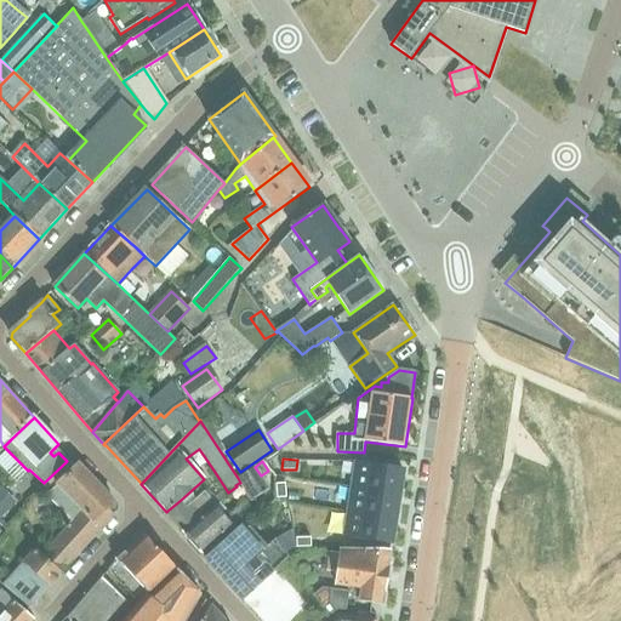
[(406,469),(357,461),(353,488),(403,495),(406,469)]
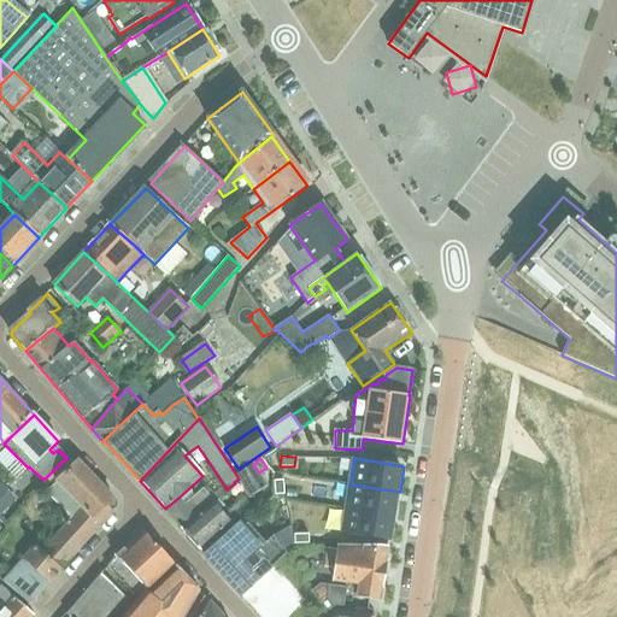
[(47,491),(74,518),(43,552),(35,544),(22,558),(48,582),(116,509),(115,499),(77,460),(47,491)]
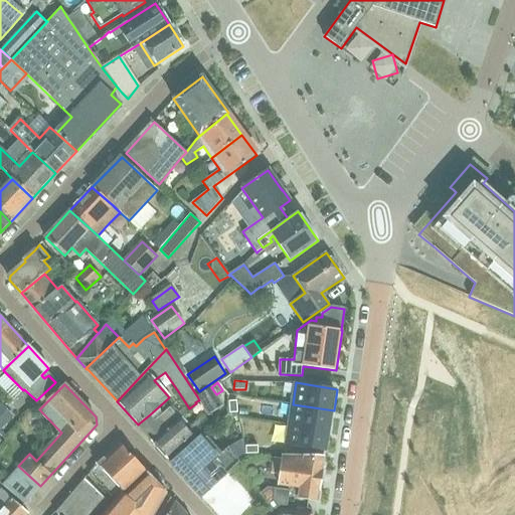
[(197,396),(199,400),(208,415),(223,405),(217,395),(216,394),(211,387),(197,396)]
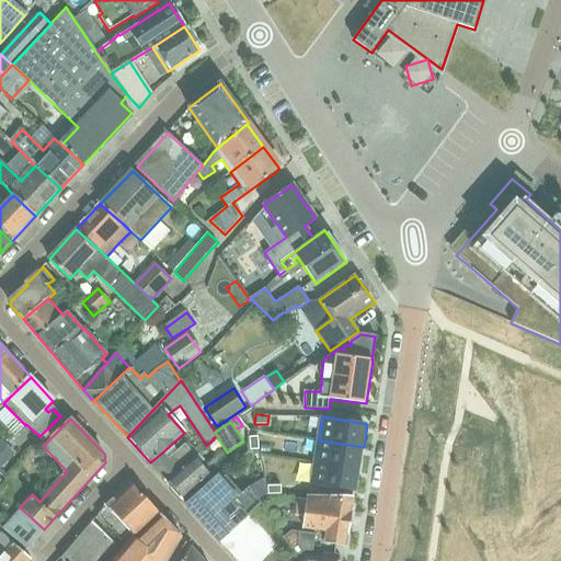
[(258,438),(249,438),(250,451),(259,451),(258,438)]
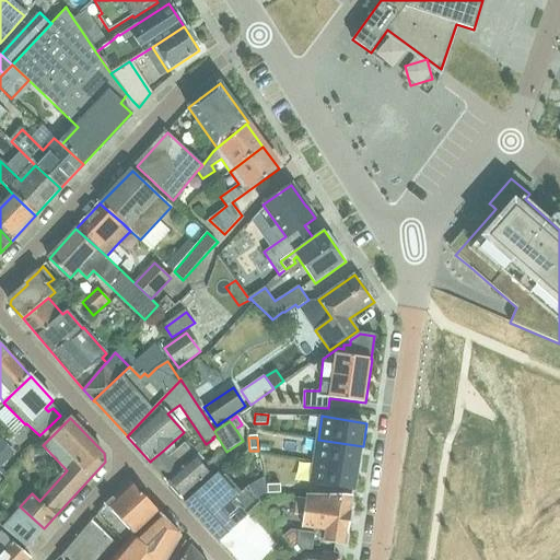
[(363,446),(318,440),(315,462),(359,468),(363,446)]
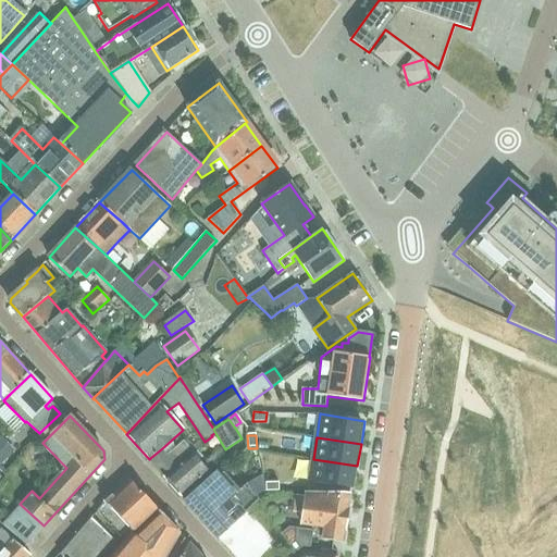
[(169,455),(177,467),(194,453),(194,452),(184,441),(169,455)]
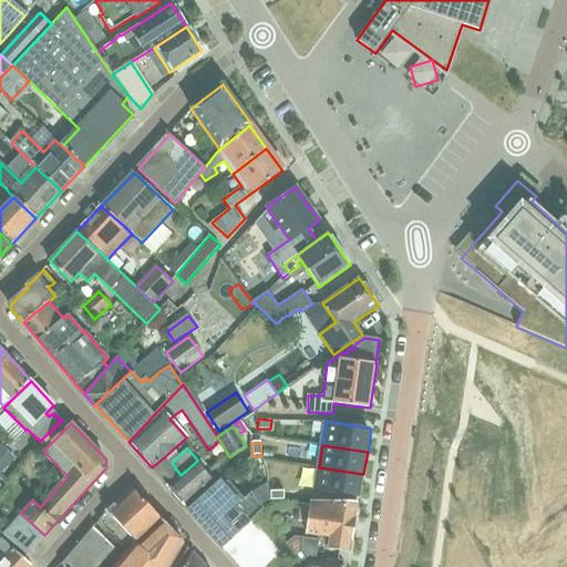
[(153,466),(168,486),(181,475),(172,463),(165,456),(153,466)]
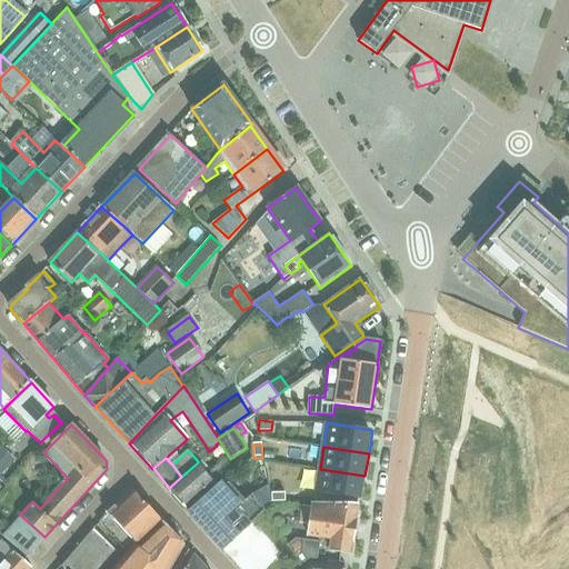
[(181,477),(169,488),(168,488),(185,506),(213,481),(231,466),(225,459),(210,471),(212,473),(209,476),(198,462),(181,477)]
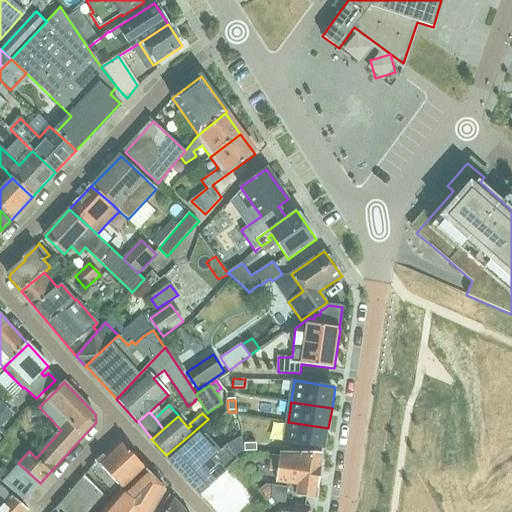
[(229,413),(217,422),(224,431),(234,419),(229,413)]
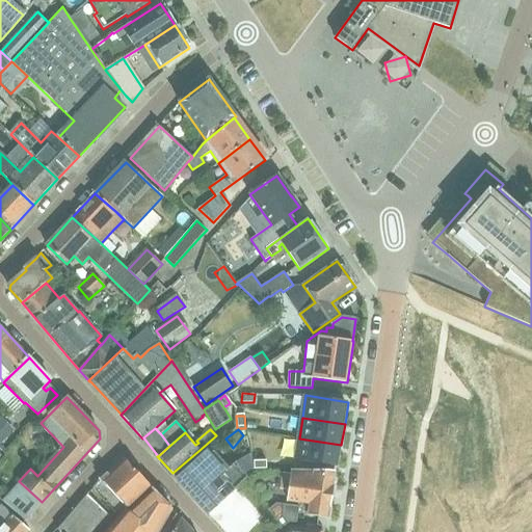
[(341,445),(299,439),(295,460),(338,468),(341,445)]
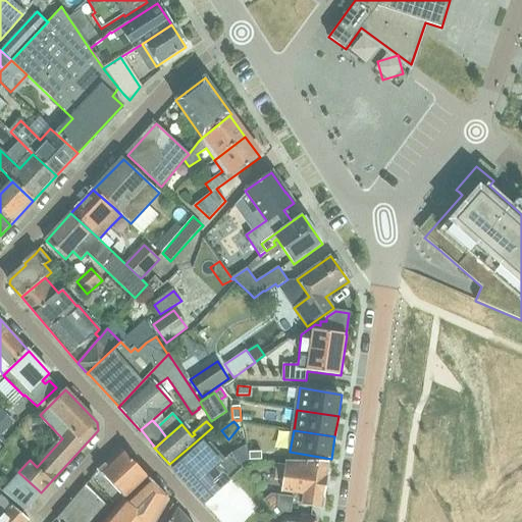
[(203,445),(197,450),(173,468),(189,485),(217,462),(203,445)]
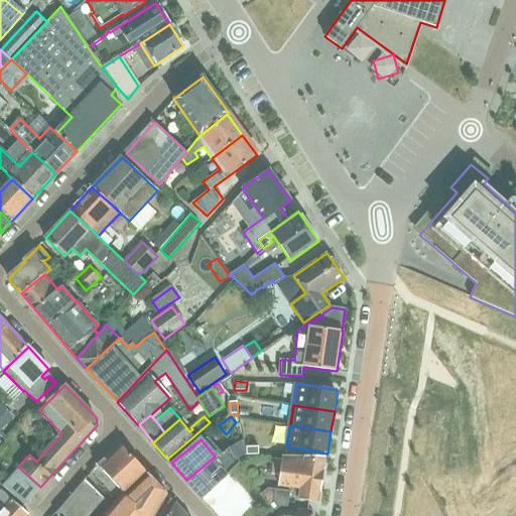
[(153,515),(167,493),(123,446),(117,446),(99,464),(91,473),(113,497),(114,496),(118,499),(103,515),(153,515)]
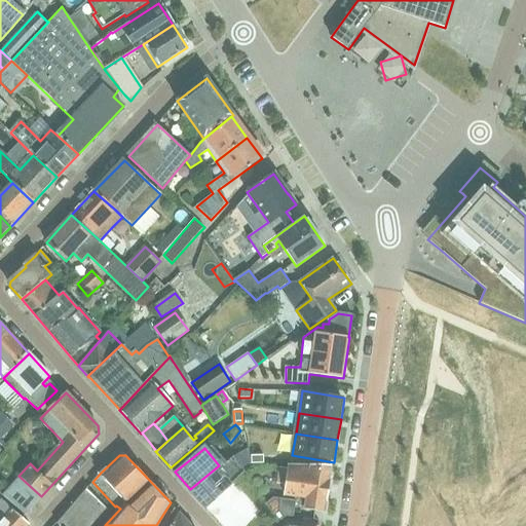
[(219,465),(190,489),(205,505),(234,484),(232,482),(246,471),(233,456),(220,466),(219,465)]
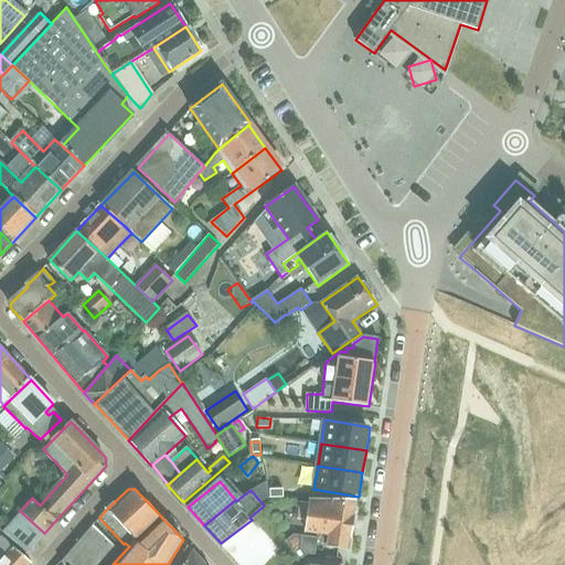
[(310,493),(297,493),(297,502),(309,502),(310,493)]
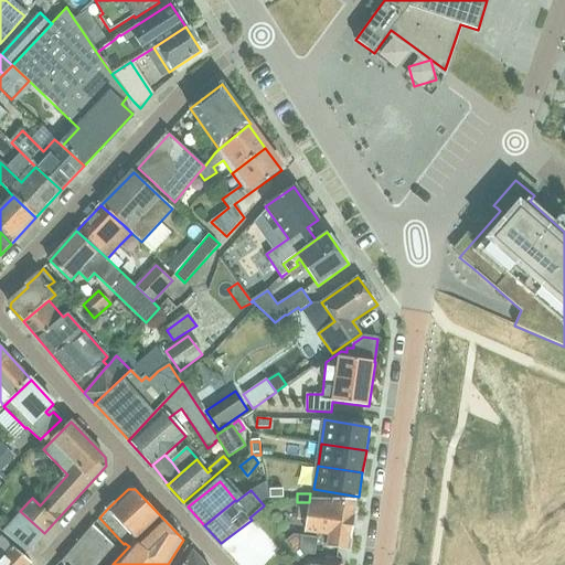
[(355,503),(311,503),(307,532),(330,536),(328,546),(348,548),(355,503)]
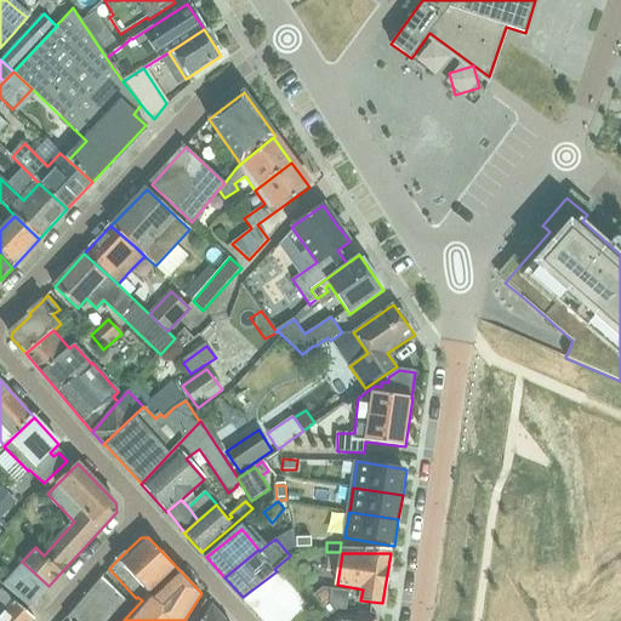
[(39,597),(49,586),(22,562),(12,573),(39,597)]
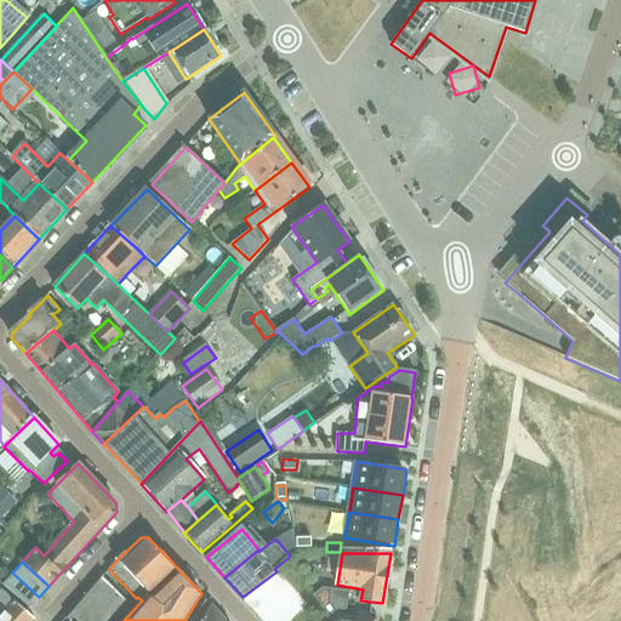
[(12,573),(3,582),(29,607),(39,597),(12,573)]
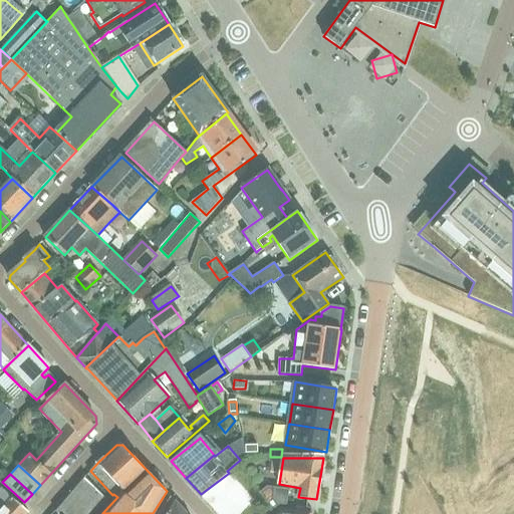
[(91,513),(106,498),(85,478),(57,511),(60,513),(91,513)]
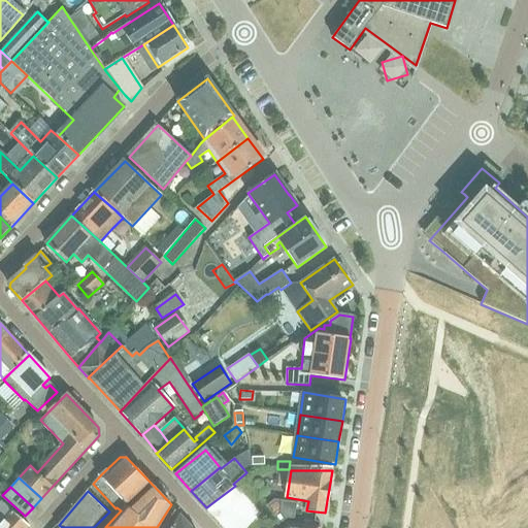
[(297,503),(281,500),(274,499),(266,505),(278,524),(283,521),(287,518),(292,518),(295,519),(297,503)]
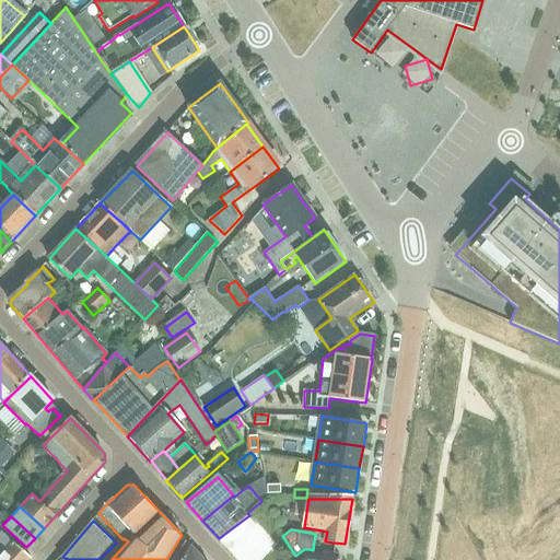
[(0,559),(27,559),(31,558),(1,533),(0,534),(0,559)]
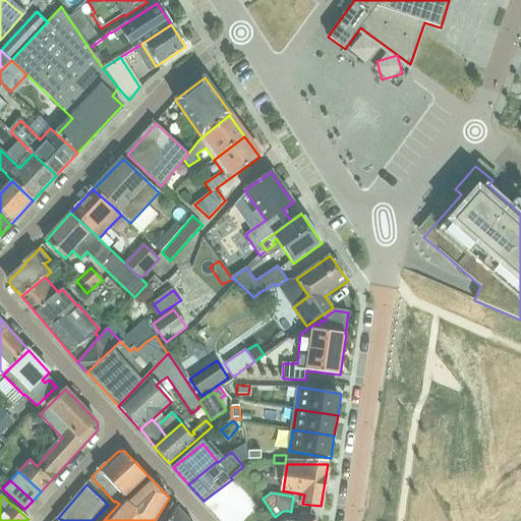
[(189,520),(177,508),(169,520),(189,520)]
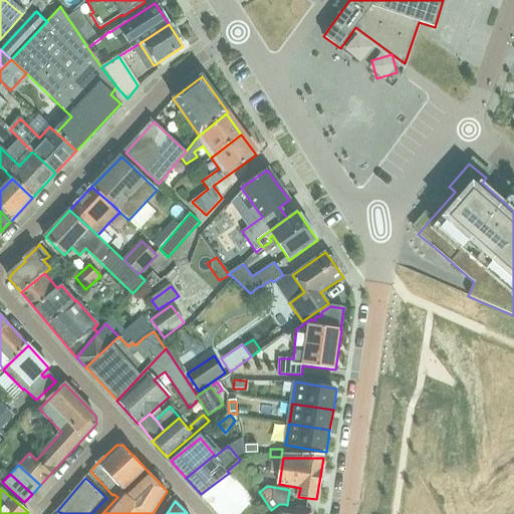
[(310,513),(311,508),(287,505),(284,504),(284,509),(280,508),(277,513),(310,513)]
